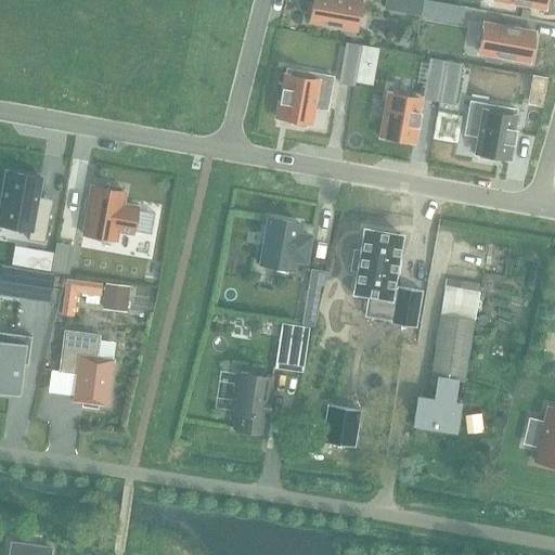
[(112,0),(112,9),(124,11),(125,0),(112,0)]
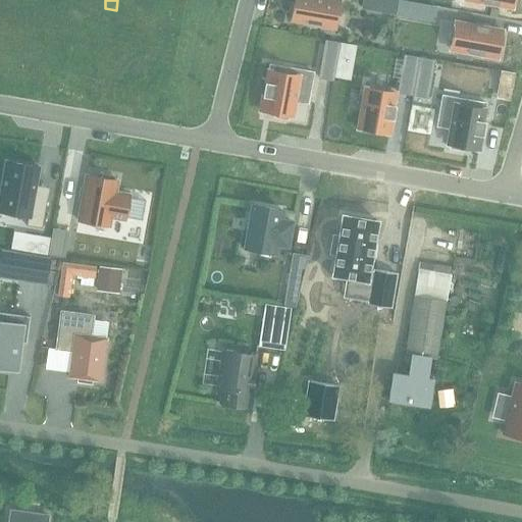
[(332,0),(294,0),(291,19),(333,28),(338,1),(332,0)]
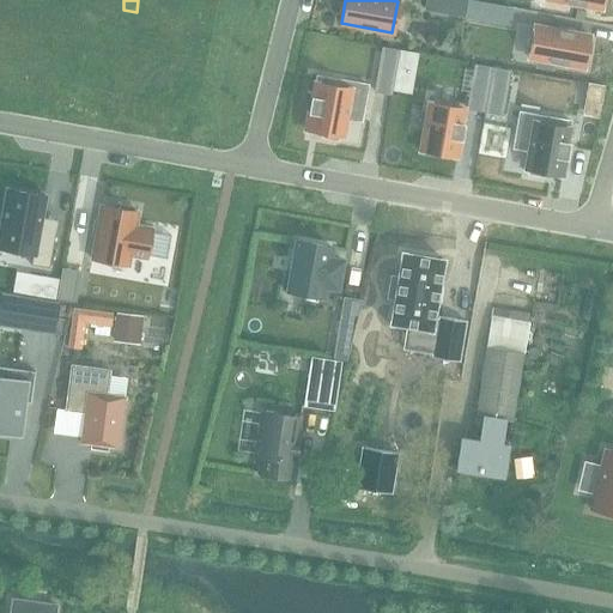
[(451,0),(450,0),(448,16),(461,18),(463,2),(451,0)]
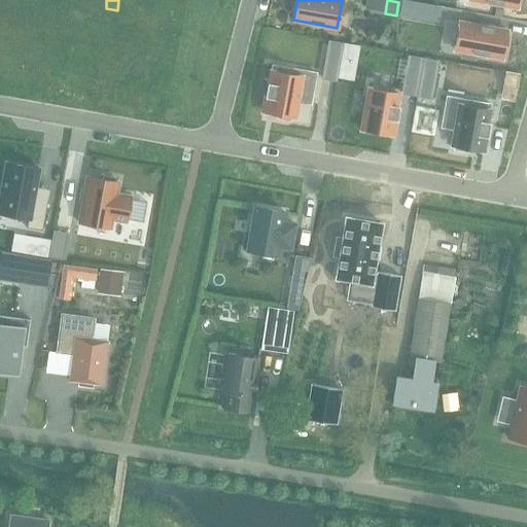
[(458,23),(454,49),(501,58),(505,31),(458,23)]
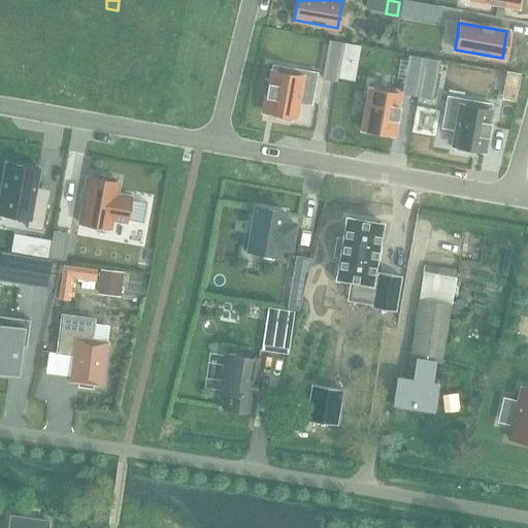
[(263,108),(262,111),(275,114),(277,114),(276,119),(291,121),(291,117),(294,118),(297,102),(310,104),(316,73),(271,66),(268,85),(267,84),(263,108)]
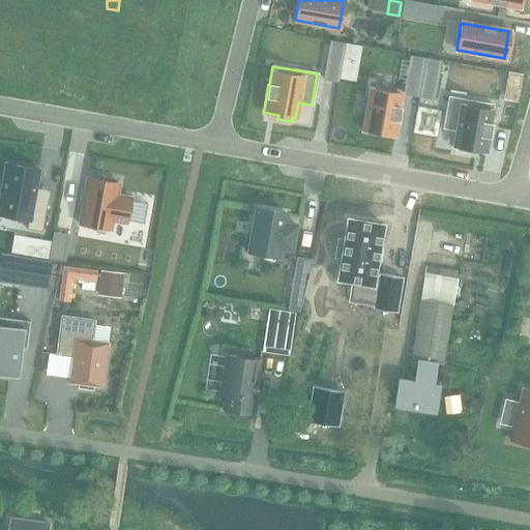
[(370,89),(362,129),(381,134),(394,136),(394,131),(400,108),(398,108),(400,94),(370,89)]
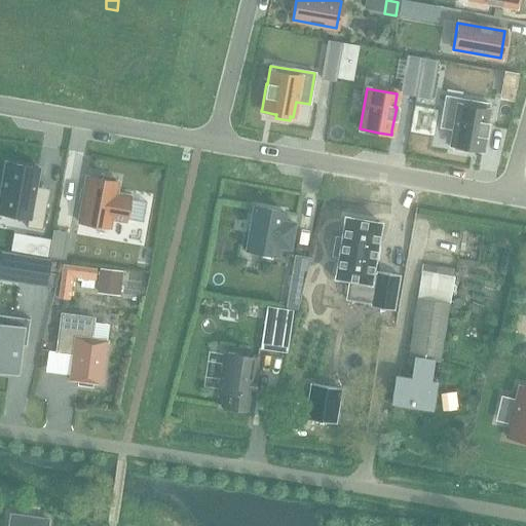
[(445,97),(440,127),(453,129),(450,145),(453,146),(452,150),(465,152),(466,148),(468,148),(482,150),(482,147),(486,123),(485,122),(488,104),(445,97)]
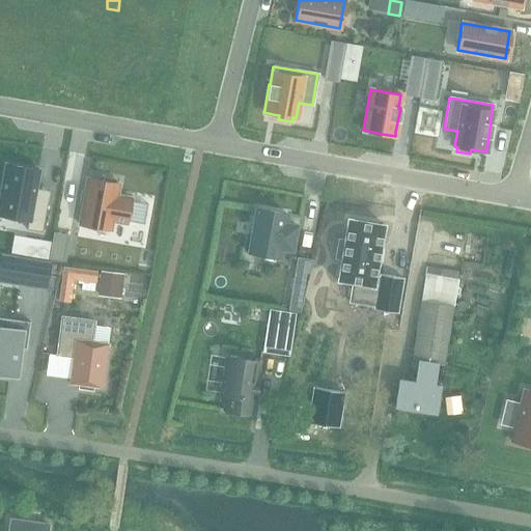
[(5,164),(0,194),(0,215),(27,221),(26,229),(42,231),(47,203),(32,201),(37,170),(5,164)]
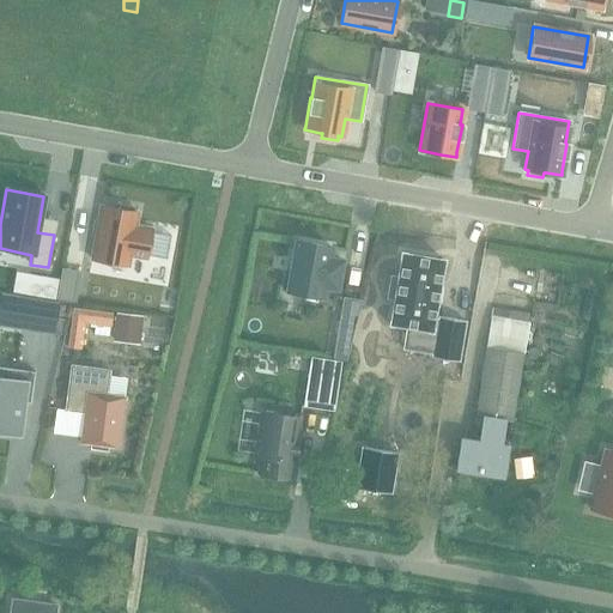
[(96,235),(91,260),(127,266),(128,255),(146,258),(151,229),(134,226),(137,212),(133,212),(132,207),(120,205),(116,208),(101,206),(98,220),(96,220),(96,222),(97,223),(96,232),(93,232),(93,234),(96,235)]
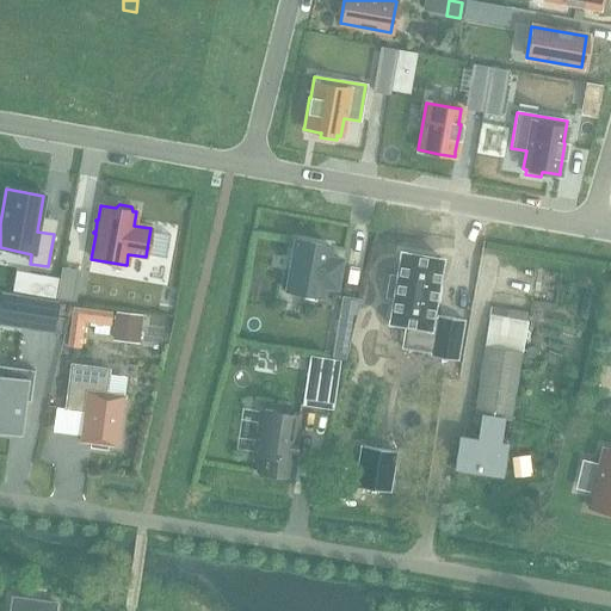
[(327,257),(329,246),(294,240),(284,290),(320,296),(322,285),(335,288),(340,259),(327,257)]
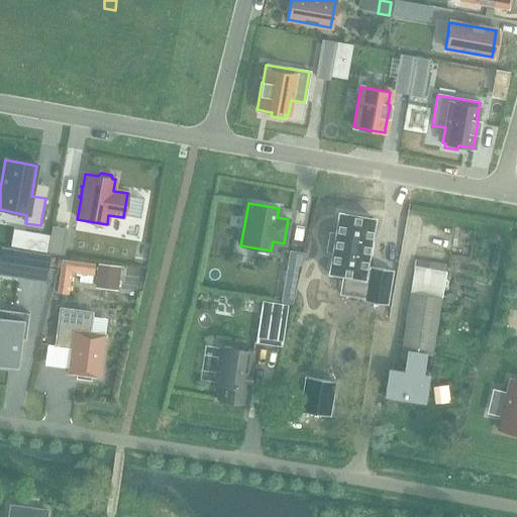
[(70,242),(72,214),(56,213),(54,241),(70,242)]
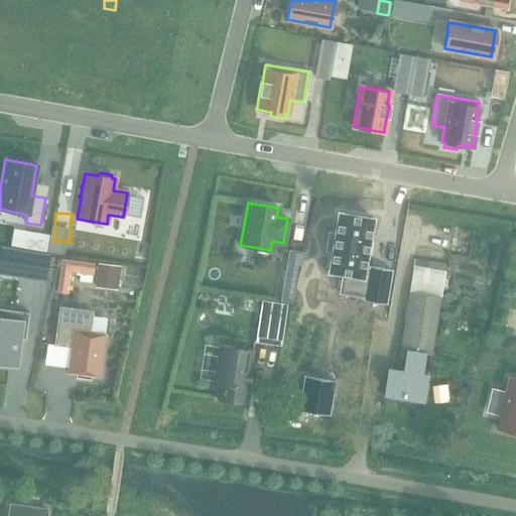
[(327,231),(324,251),(330,253),(328,271),(342,273),(339,291),(364,294),(364,300),(385,302),(390,268),(369,265),(369,268),(364,266),(372,218),(338,213),(334,232),(327,231)]
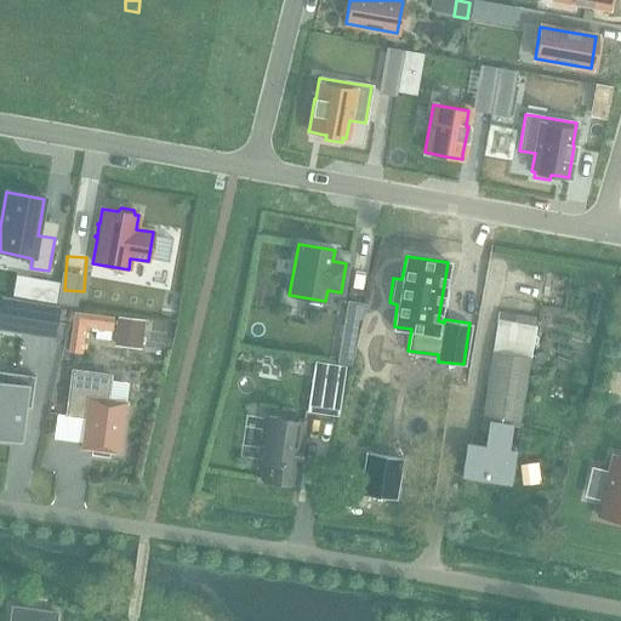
[(0,298),(0,301),(0,312),(23,317),(21,332),(53,337),(58,307),(0,298)]
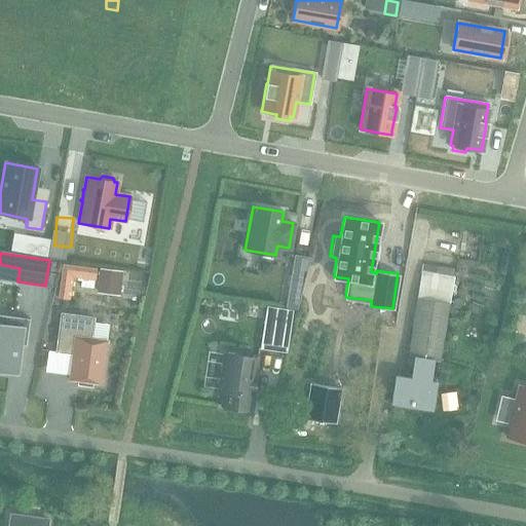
[(95,270),(62,266),(58,300),(68,301),(70,278),(94,282),(95,270)]
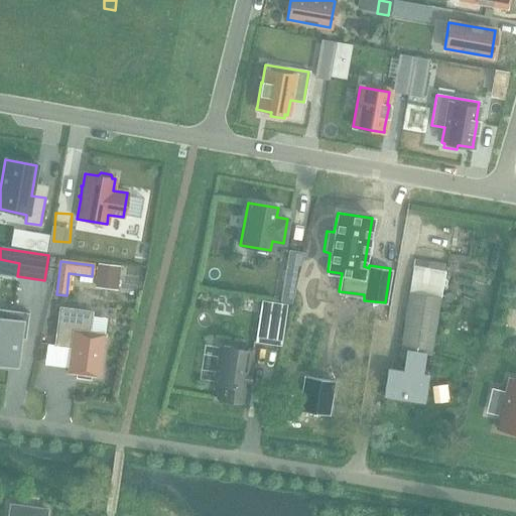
[(119,267),(98,264),(96,284),(116,287),(119,267)]
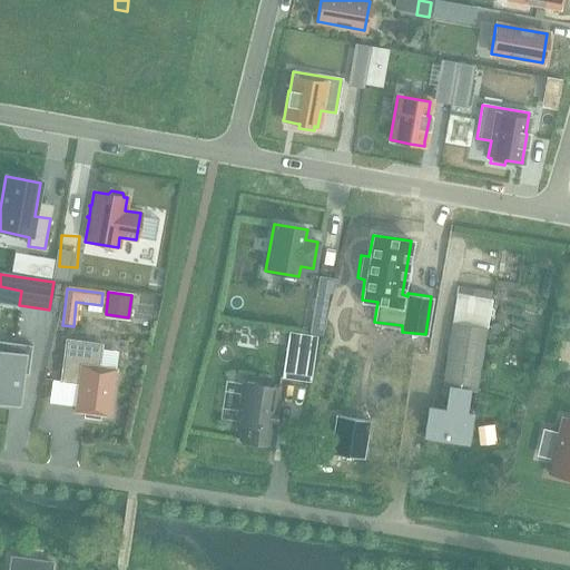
[(470,393),(475,394),(487,327),(453,322),(442,387),(449,389),(445,409),(431,406),(426,435),(465,442),(471,413),(467,412),(470,393)]
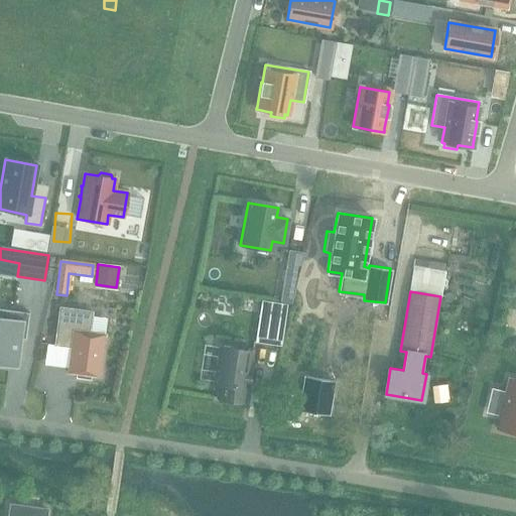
[(261,301),(258,321),(282,325),(285,305),(261,301)]
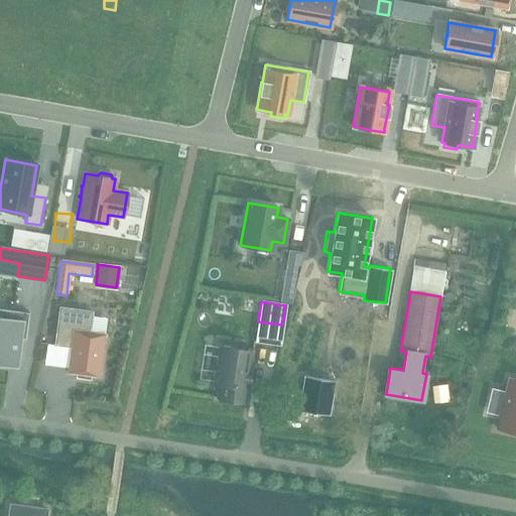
[(90,376),(99,377),(105,335),(89,333),(92,312),(59,307),(54,346),(71,348),(67,373),(76,374),(76,378),(90,380),(90,376)]
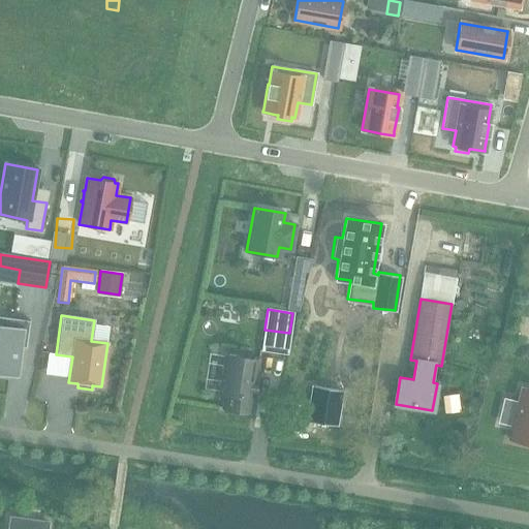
[(0,374),(8,376),(9,368),(19,369),(22,348),(26,348),(30,321),(0,316),(0,374)]
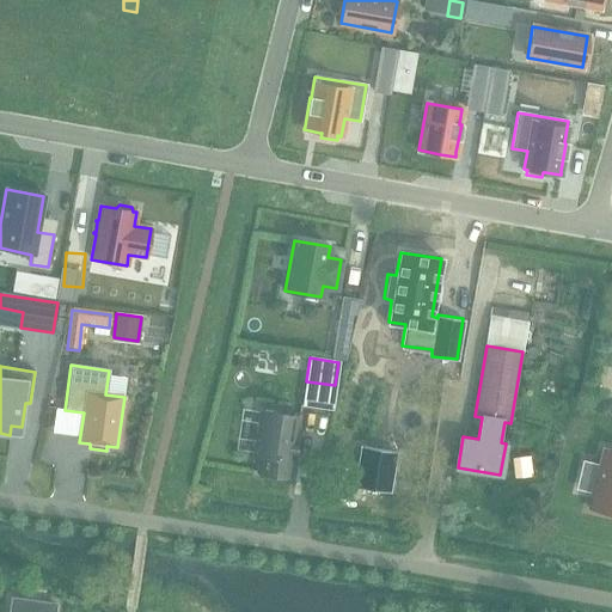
[(254,454),(259,456),(257,472),(289,477),(292,456),(293,457),(295,440),(294,440),(298,417),(261,411),(254,454)]
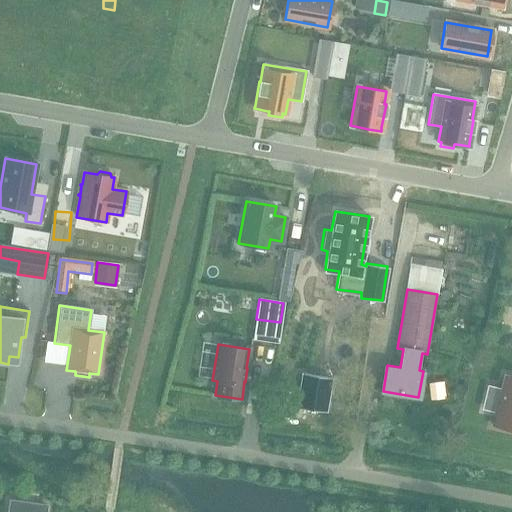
[(302,373),(295,407),(324,411),(330,378),(302,373)]
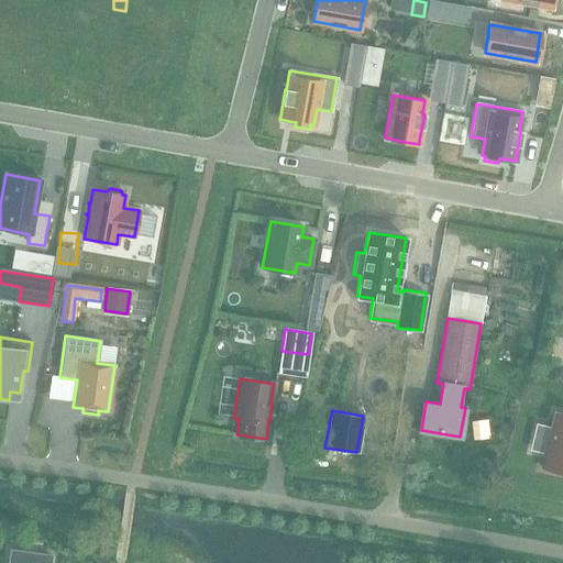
[(539,424),(534,442),(547,445),(541,466),(554,470),(562,472),(562,415),(554,414),(551,427),(539,424)]
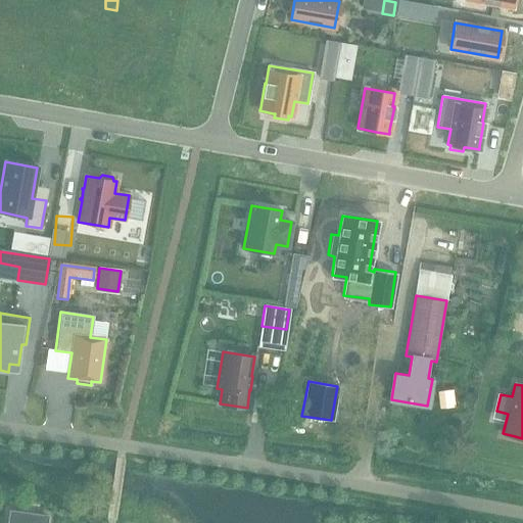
[(46,522),(47,516),(9,511),(7,522),(46,522)]
